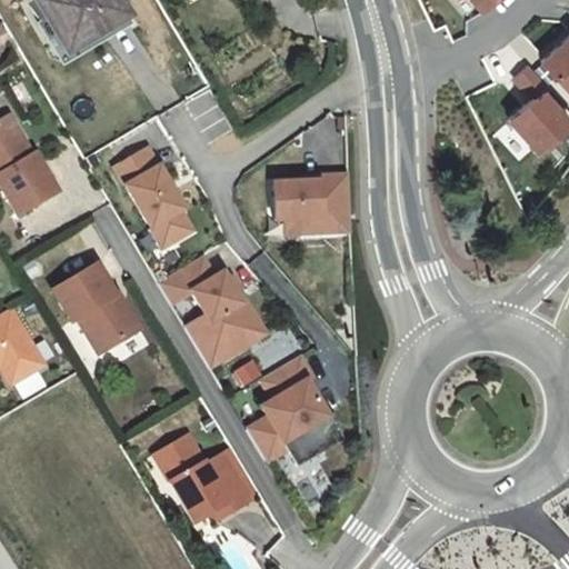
[(37,0),(31,3),(55,43),(61,39),(68,50),(126,17),(127,16),(117,0),(37,0)]
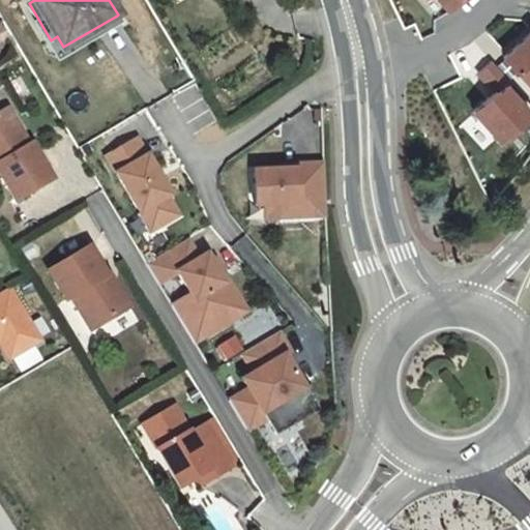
[(437,0),(446,10),(458,0),(437,0)]
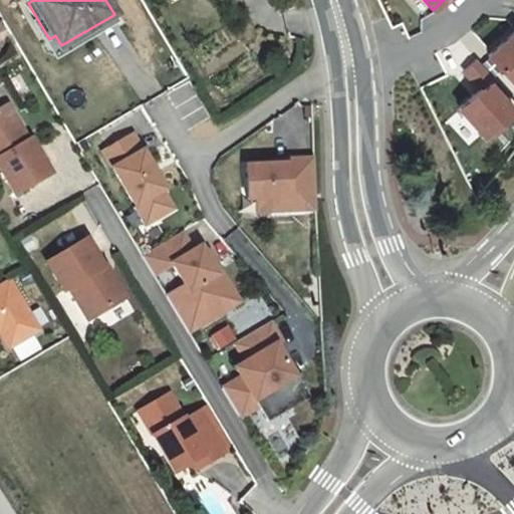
[(55,35),(49,39),(59,56),(117,21),(113,15),(61,45),(55,35)]
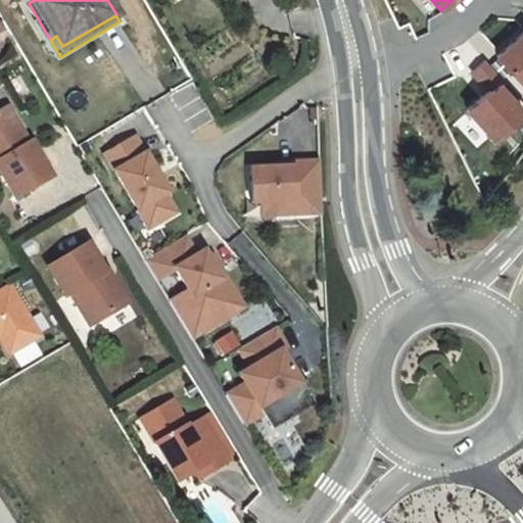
[(522,32),(496,57),(522,87),(522,86),(522,32)]
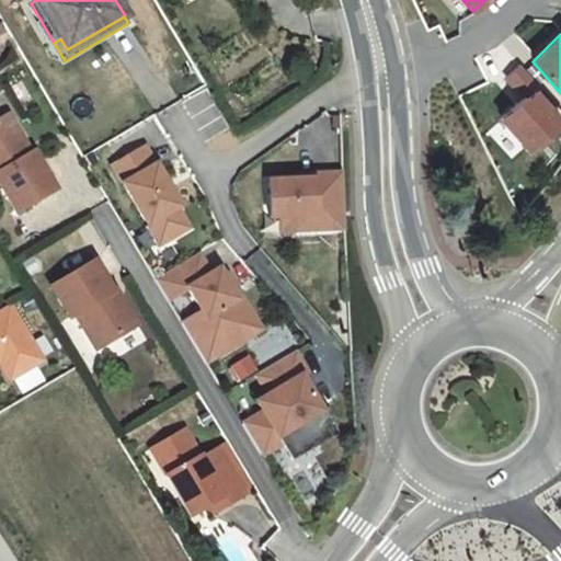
[(519,65),(505,77),(523,96),(500,118),(528,149),(560,119),(534,91),(539,87),(519,65)]
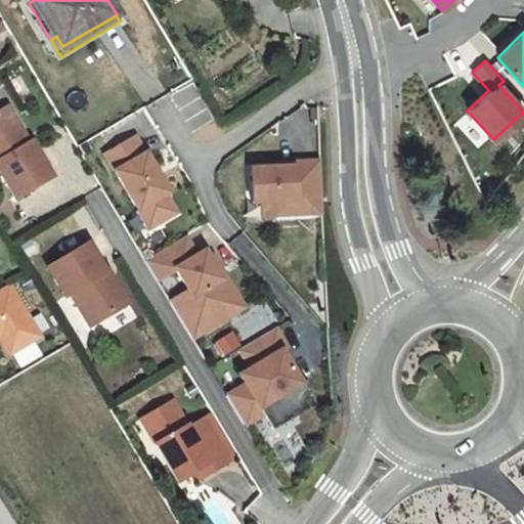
[(20,136),(24,135),(7,106),(0,111),(0,172),(15,199),(52,177),(31,141),(29,143),(26,144),(20,136)]
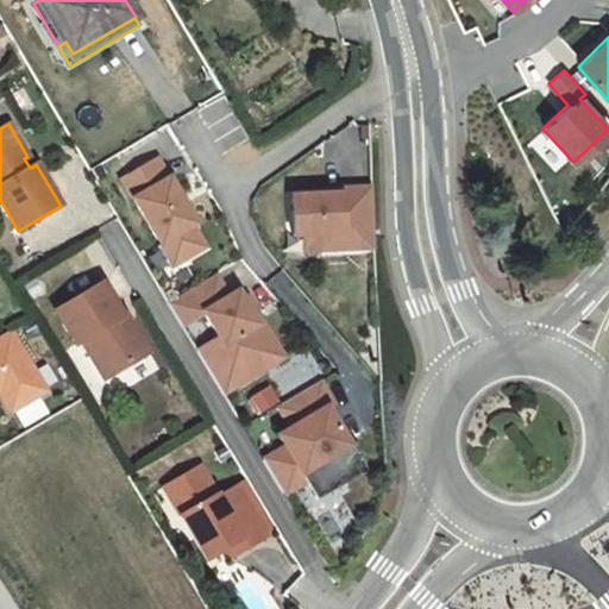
[(156,158),(121,179),(159,243),(171,237),(183,258),(203,245),(190,225),(194,223),(156,158)]
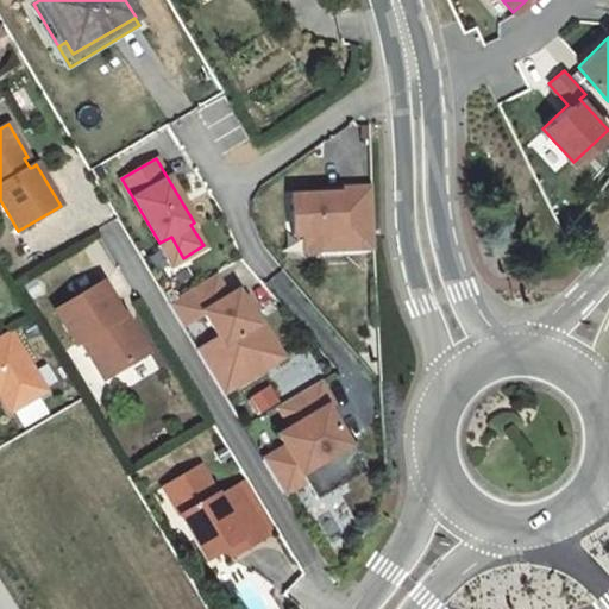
[(321,194),(290,195),(292,234),(303,234),(320,233),(320,249),(372,248),(370,187),(339,188),(339,194),(321,194)]
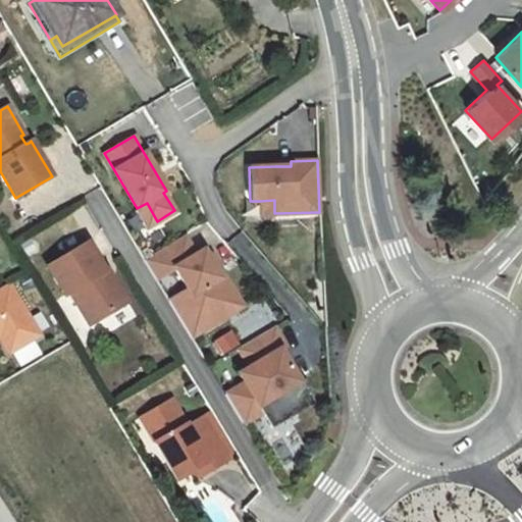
[(274,200),(260,201),(261,214),(274,213),(274,200)]
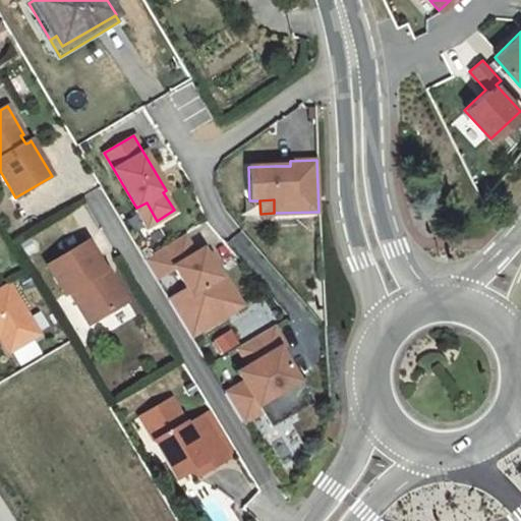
[(147,203),(136,208),(148,226),(157,221),(147,203)]
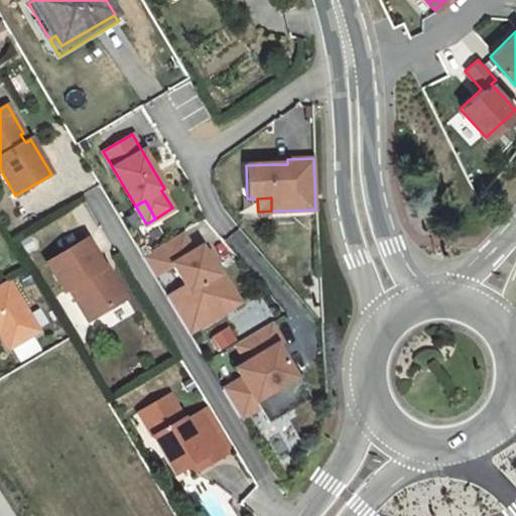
[(181,232),(141,255),(153,275),(172,264),(184,284),(165,296),(187,333),(220,313),(210,297),(225,287),(205,253),(200,246),(192,251),(181,232)]
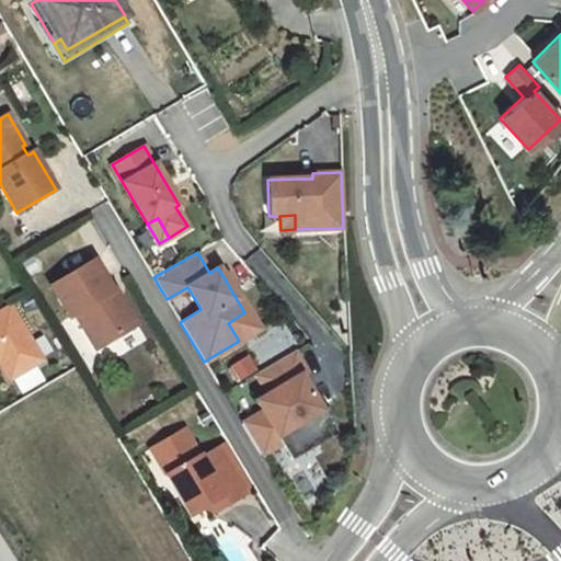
[(70,317),(76,313),(96,348),(135,325),(123,304),(117,307),(110,294),(112,292),(94,262),(53,287),(70,317)]
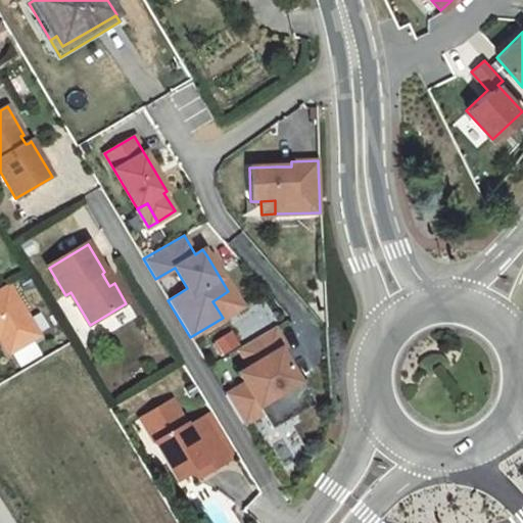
[(210,254),(207,256),(228,291),(212,301),(223,318),(242,305),(210,254)]
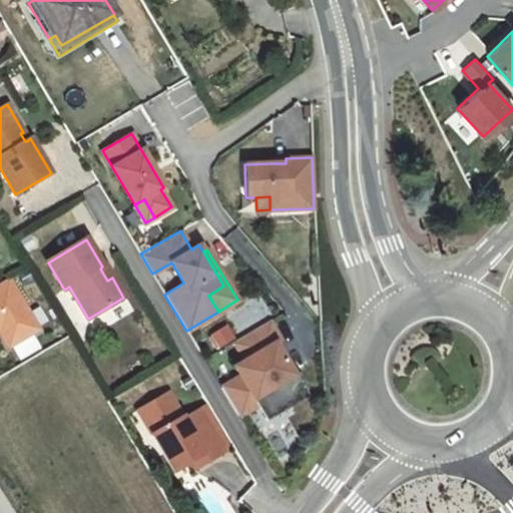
[(8,278),(0,282),(0,331),(8,346),(37,329),(8,278)]
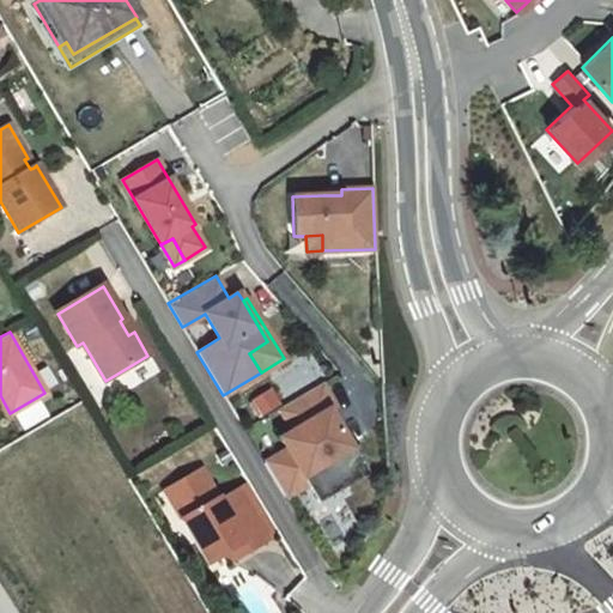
[(320,383),(279,407),(292,430),(280,437),(286,448),(263,462),(284,497),(308,484),(303,475),(350,448),(327,411),(334,406),(320,383)]
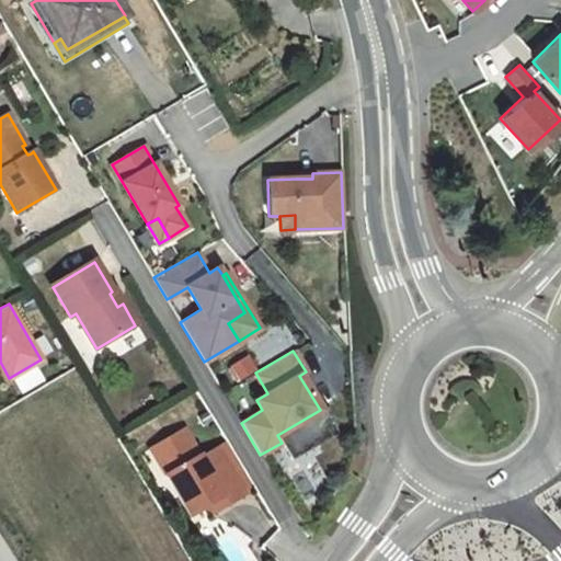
[(247,358),(232,367),(240,379),(254,370),(247,358)]
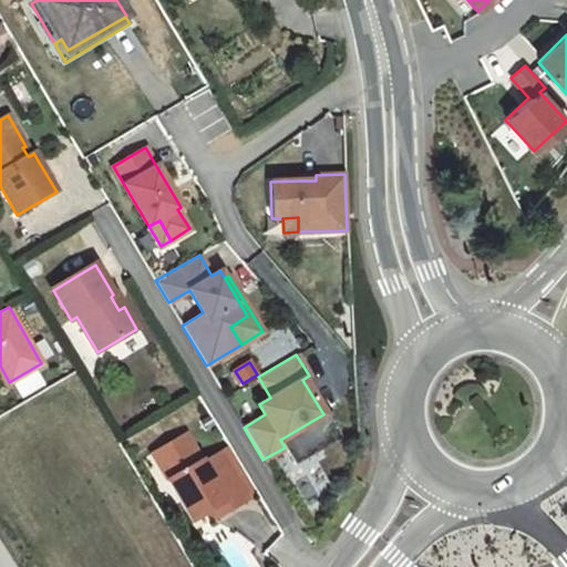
[(179,475),(168,481),(193,522),(209,512),(226,502),(230,509),(247,500),(246,496),(256,491),(230,447),(203,463),(186,435),(164,449),(179,475)]
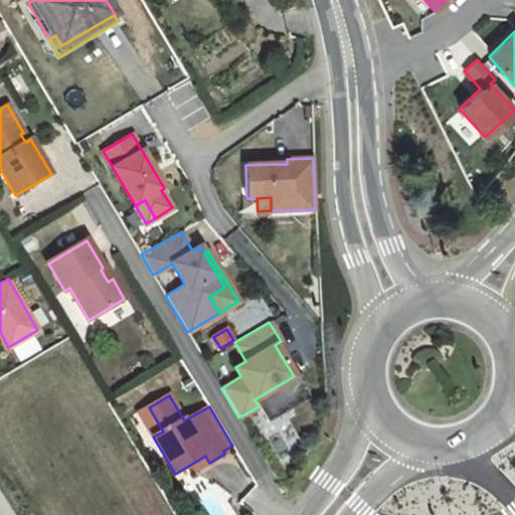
[(163,432),(149,407),(139,412),(153,437),(163,432)]
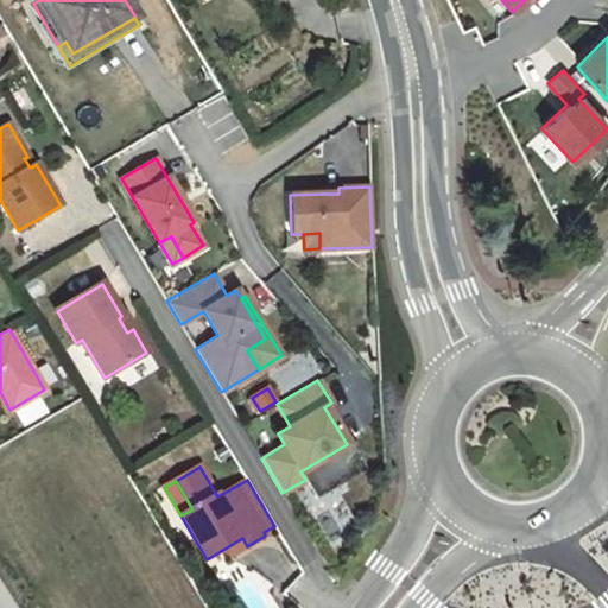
[(242,538),(225,549),(229,557),(247,546),(242,538)]
